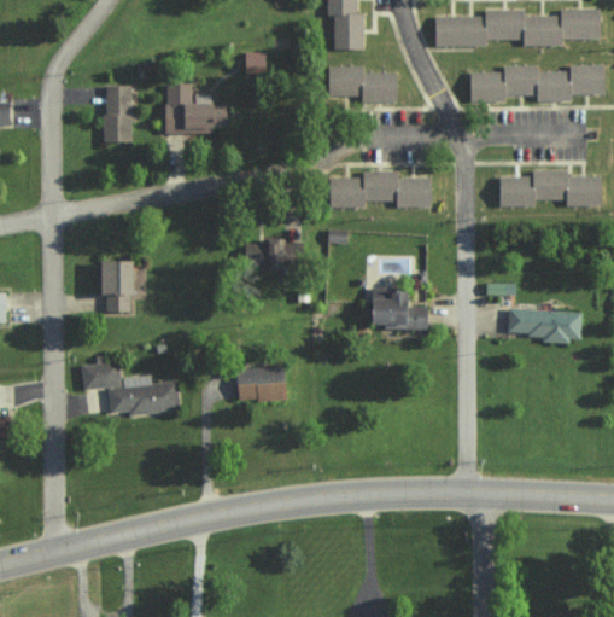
[(327,0),(328,16),(334,16),(334,48),(364,48),(364,13),(358,13),(357,0),(327,0)]
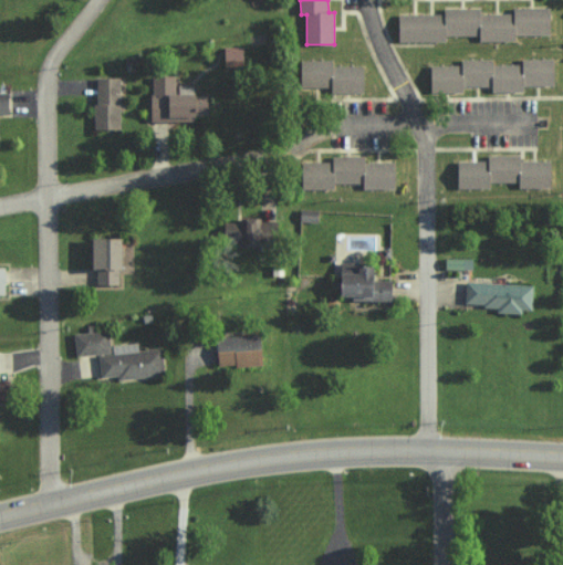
[(551,8),(514,8),(514,13),(481,14),(481,8),(446,9),(446,14),(399,14),(399,42),(447,42),(447,37),(480,35),(480,42),(517,42),(517,35),(551,35),(551,8)]
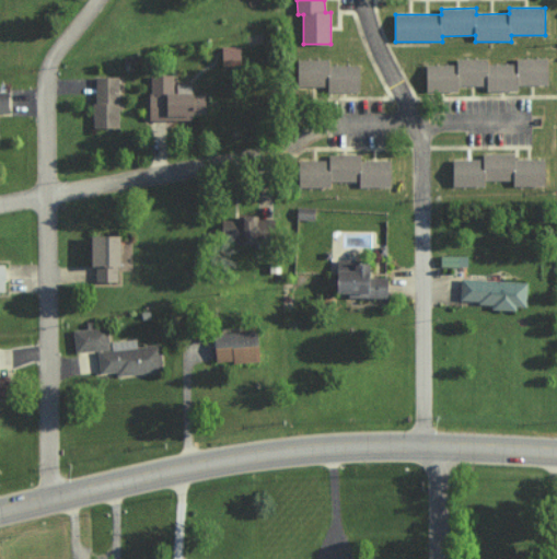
[(240,48),(222,47),(222,65),(240,66),(240,48)]
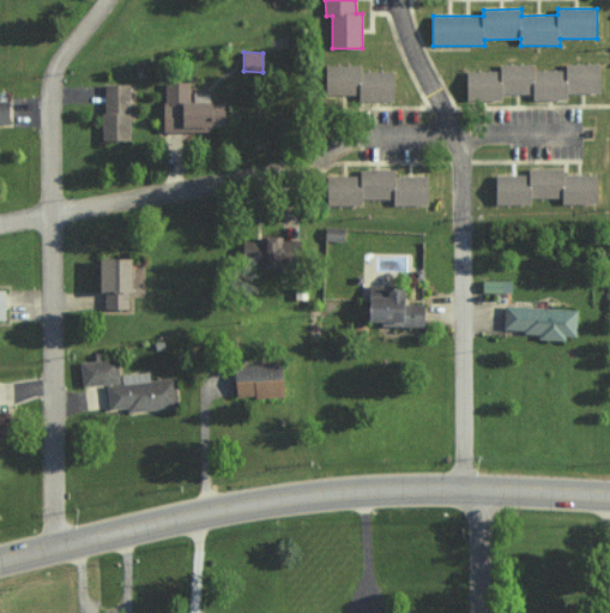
[(602,64),(567,64),(567,71),(536,71),(536,65),(501,65),(501,72),(467,72),(467,101),(503,101),(503,95),(535,95),(535,100),(568,100),(568,94),(601,94),(602,64)]
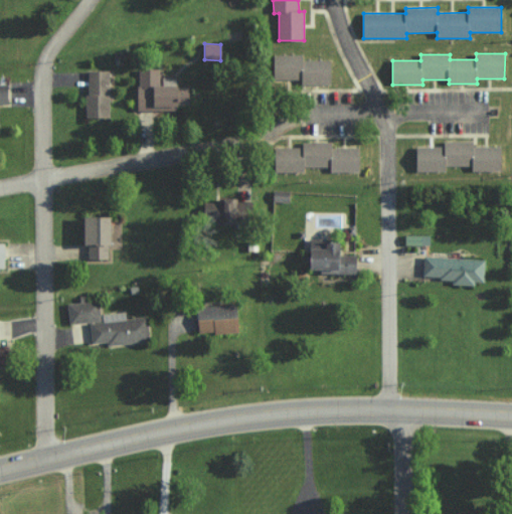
[(303,54),(274,55),(275,80),(303,79),(303,84),(331,84),(331,59),(303,60),(303,54)]
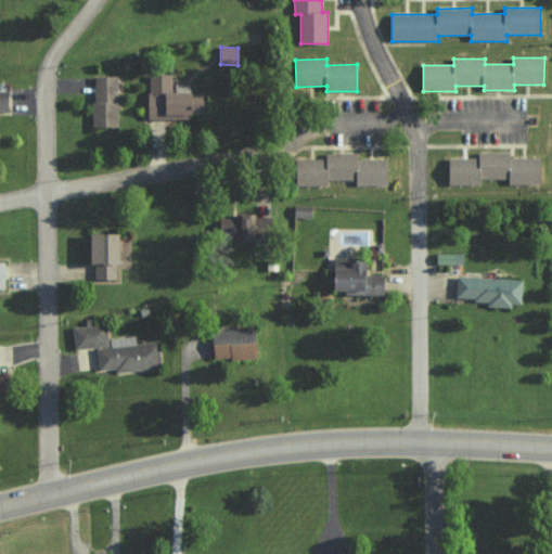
[(175,75),(150,75),(150,121),(192,121),(192,114),(205,114),(205,94),(192,94),(192,85),(175,85),(175,75)]
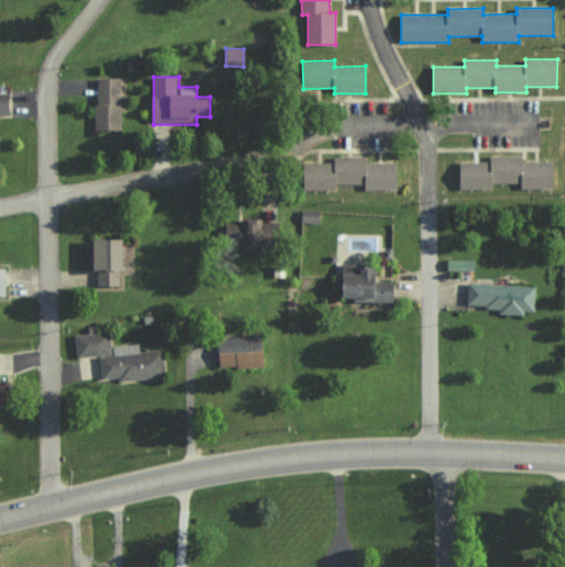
[(122,78),(97,79),(98,131),(122,131),(122,78)]
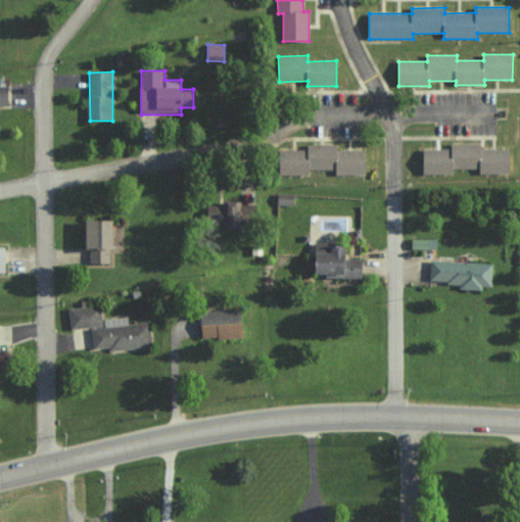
[(0,106),(9,106),(8,86),(0,85),(0,106)]
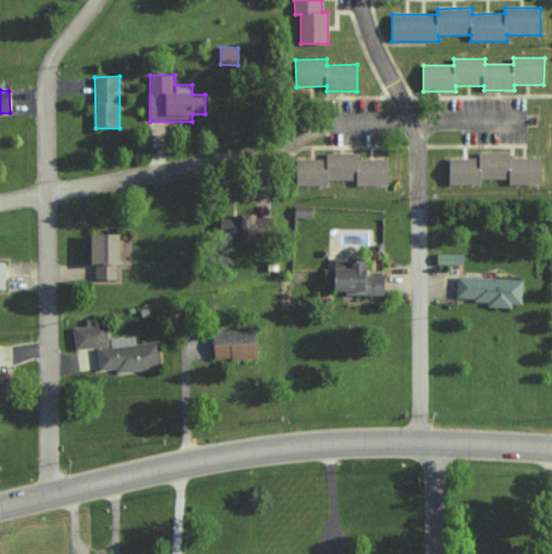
[(296,159),(296,187),(328,187),(328,180),(357,180),(357,185),(387,187),(388,159),(359,158),(359,154),(326,153),(326,159),(296,159)]
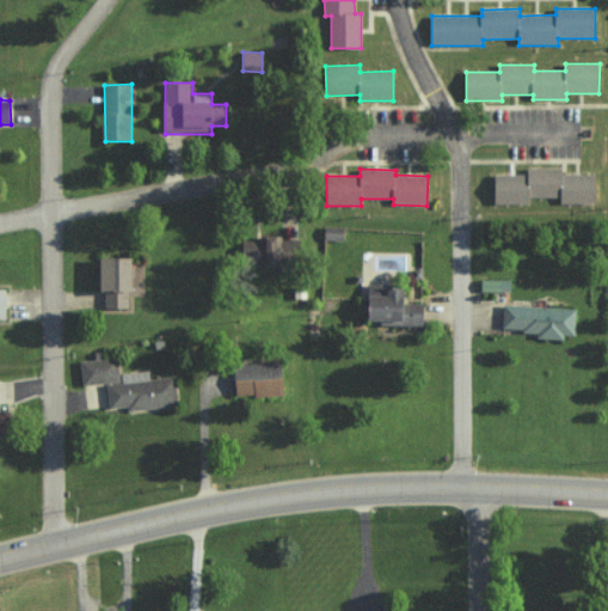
[(596,205),(596,175),(564,175),(564,169),(528,169),(528,175),(495,175),(495,205),(530,205),(530,199),(562,199),(562,205),(596,205)]
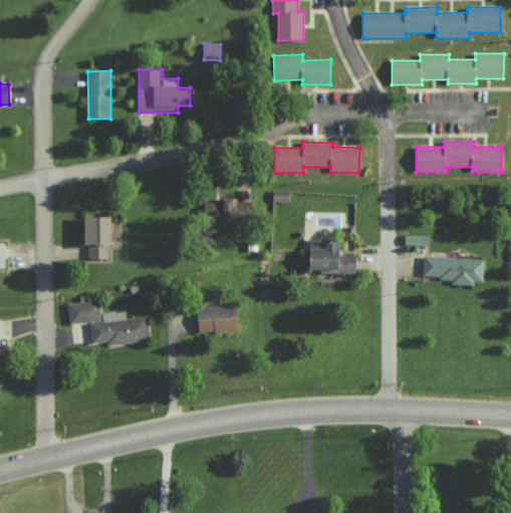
[(290,191),(275,190),(274,202),(290,203),(290,191)]
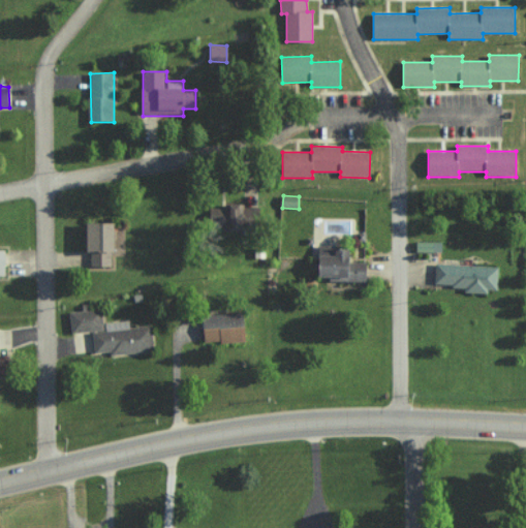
[(209,207),(210,229),(242,229),(242,216),(255,215),(254,206),(209,207)]
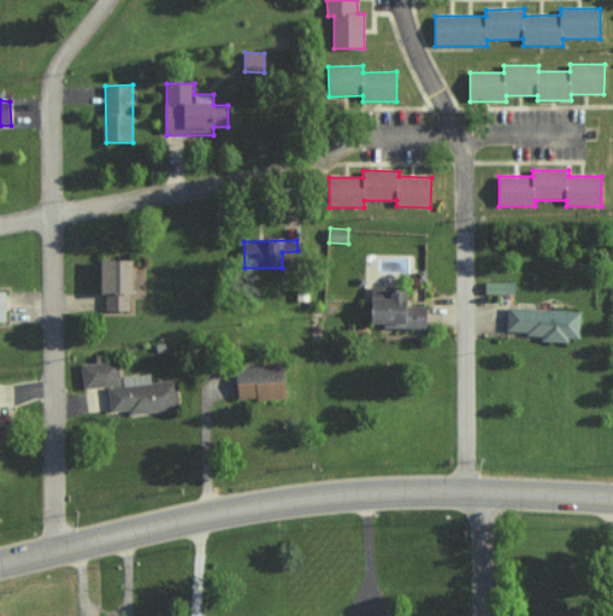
[(98,293),(107,294),(106,310),(130,311),(131,260),(98,259),(98,293)]
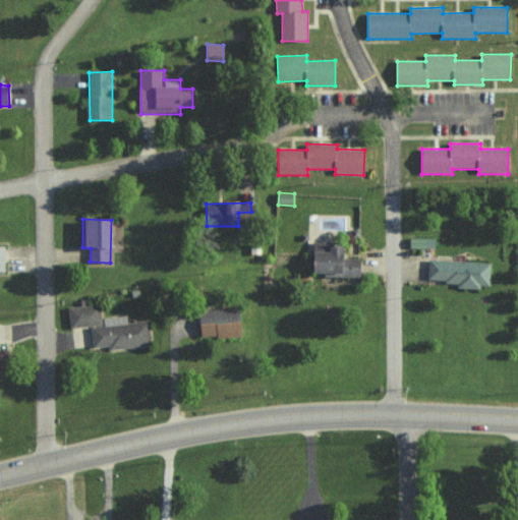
[(436,248),(436,239),(411,238),(410,248),(436,248)]
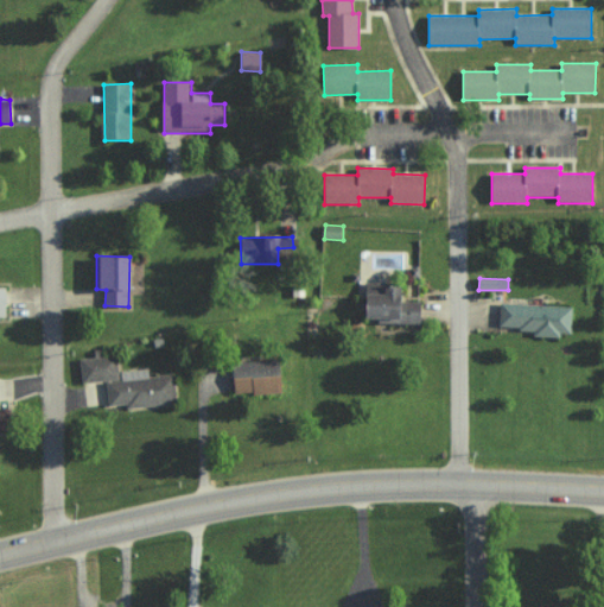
[(420,323),(421,302),(400,302),(400,286),(383,285),(383,293),(364,292),(363,322),(420,323)]
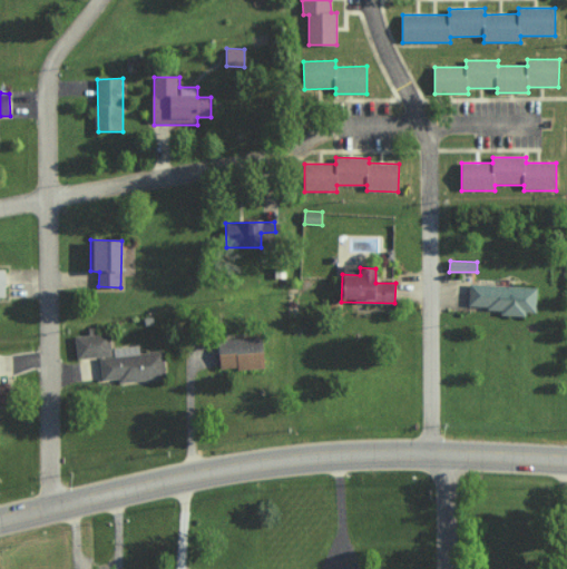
[(539,287),(470,284),(469,307),(502,308),(501,315),(537,316),(539,287)]
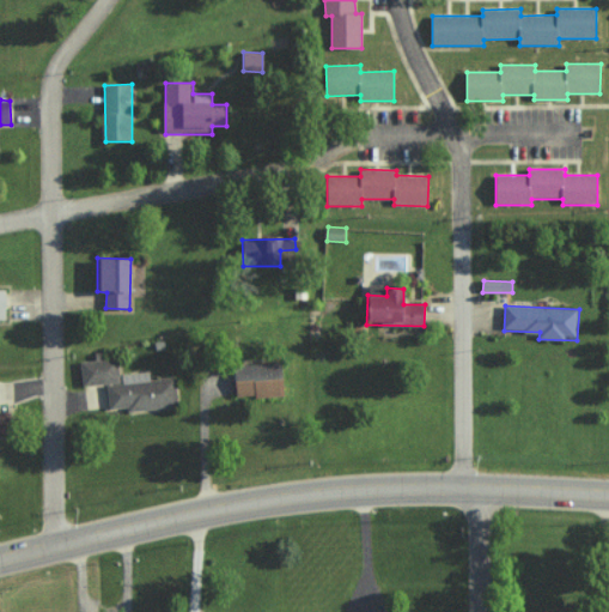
[(83,361),(84,386),(121,385),(121,361),(83,361)]
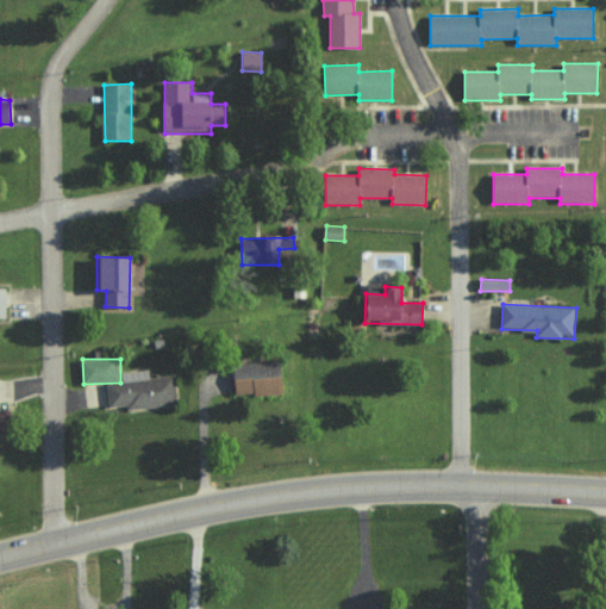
[(281,396),(281,362),(233,362),(235,397),(281,396)]
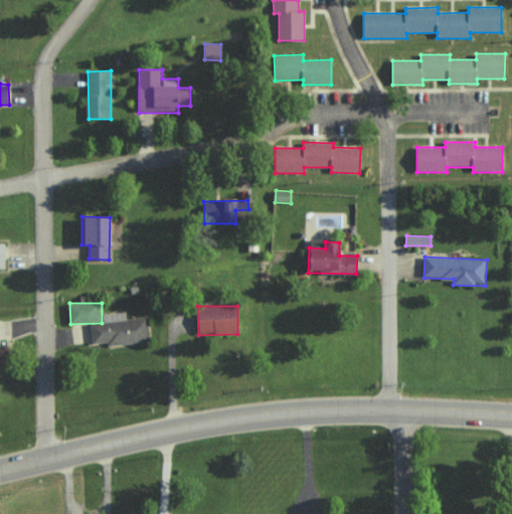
[(94,345),(151,342),(149,318),(128,319),(128,313),(105,314),(106,323),(93,323),(94,345)]
